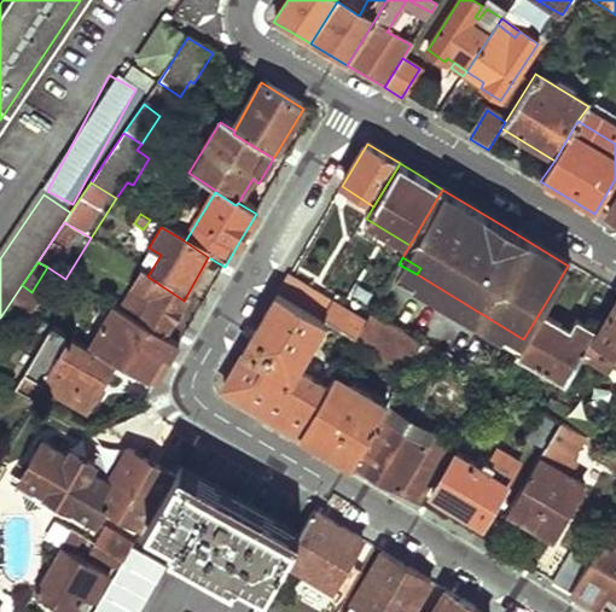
[(116,310),(120,312),(163,339),(186,302),(184,301),(147,277),(140,272),(116,310)]
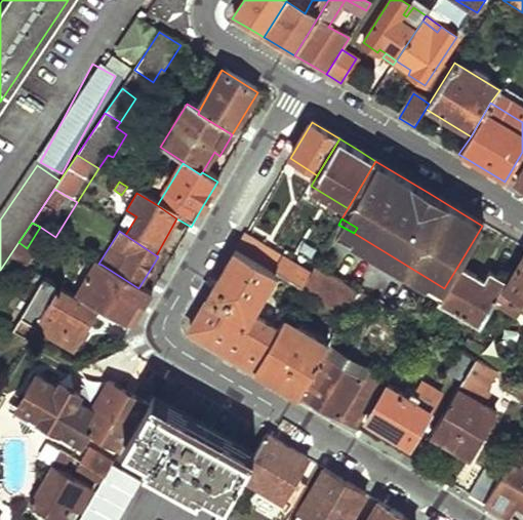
[(235,251),(271,273),(279,260),(243,238),(235,251)]
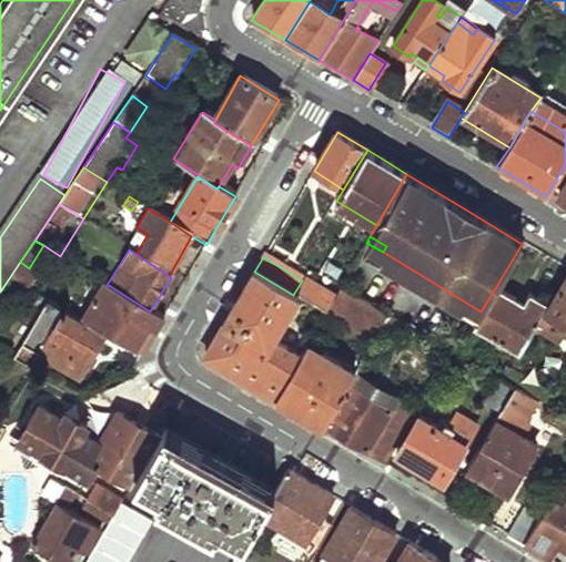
[(251,388),(273,402),(299,360),(273,345),(301,299),(293,295),(254,272),(201,359),(251,388)]
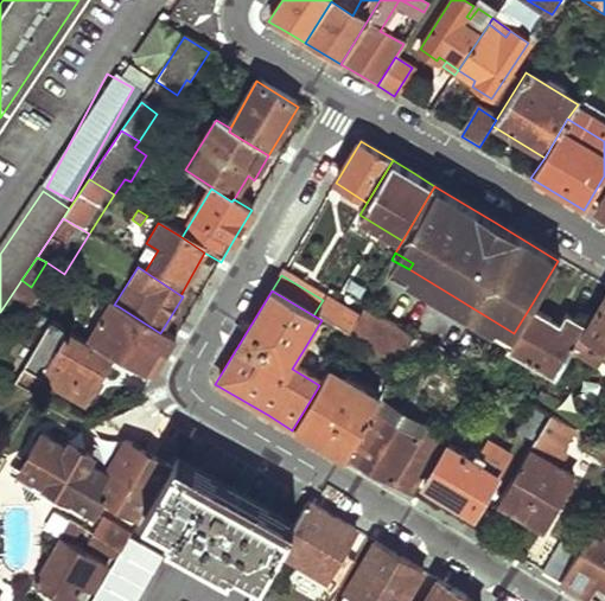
[(323,300),(313,315),(322,320),(348,337),(351,332),(348,331),(356,318),(323,300)]
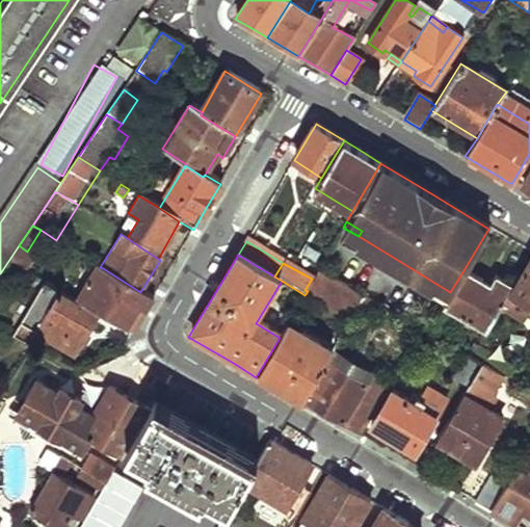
[(529,263),(511,293),(529,305),(529,263)]
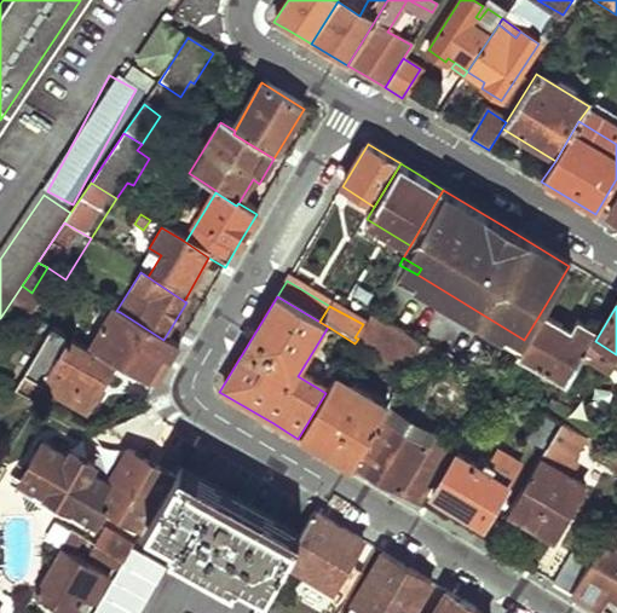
[(96,336),(85,352),(111,366),(154,391),(178,350),(163,340),(120,312),(116,311),(111,308),(96,336)]
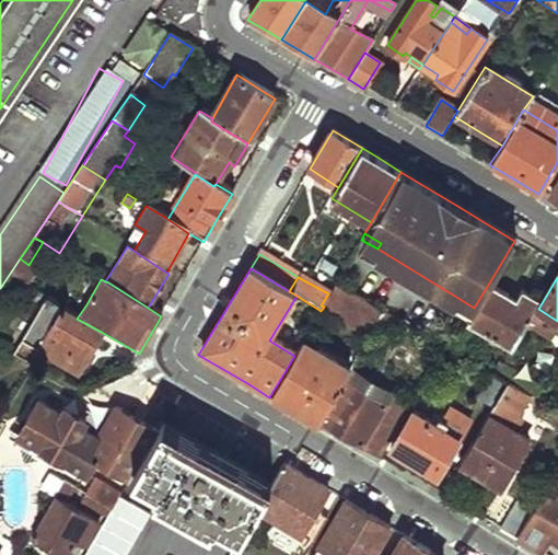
[(474,308),(465,323),(510,349),(536,303),(520,293),(515,301),(488,285),(474,308)]
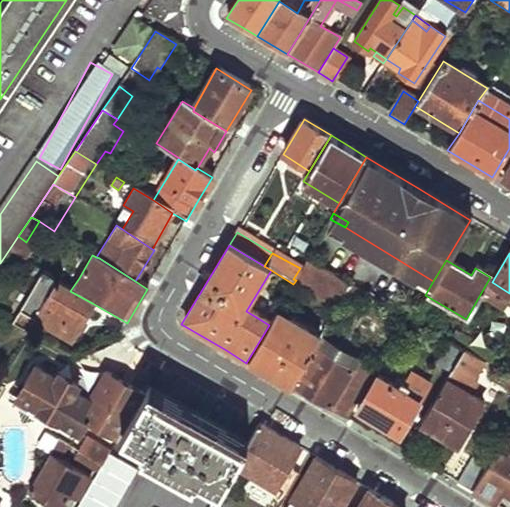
[(296,280),(293,284),(334,308),(348,286),(304,261),(300,268),(293,279),(296,280)]
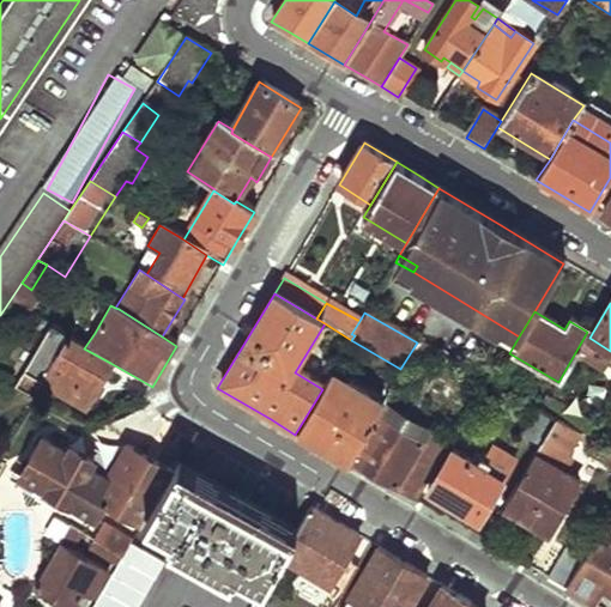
[(35,396),(42,384),(83,408),(110,363),(84,348),(52,329),(18,387),(35,396)]
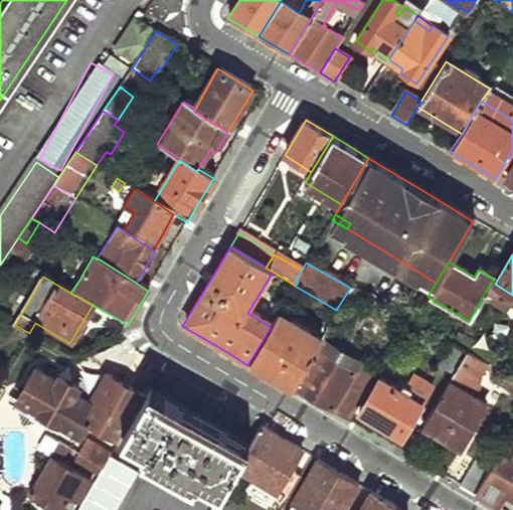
[(350,288),(336,310),(365,327),(378,305),(350,288)]
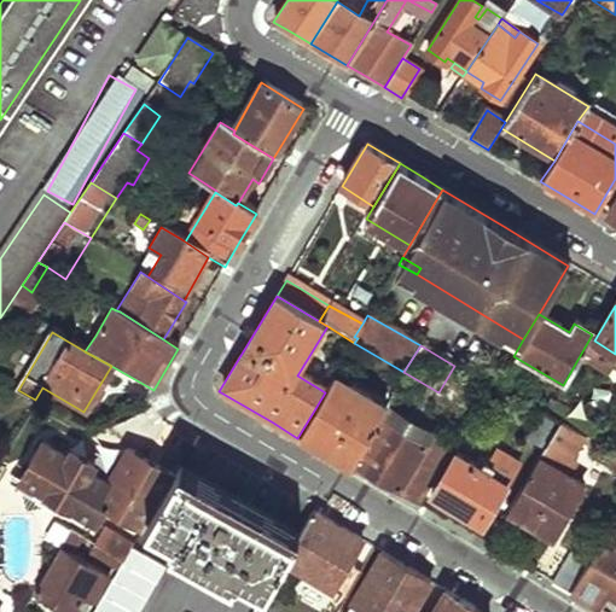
[(315,449),(348,468),(384,407),(333,377),(325,392),(297,438),(315,449)]
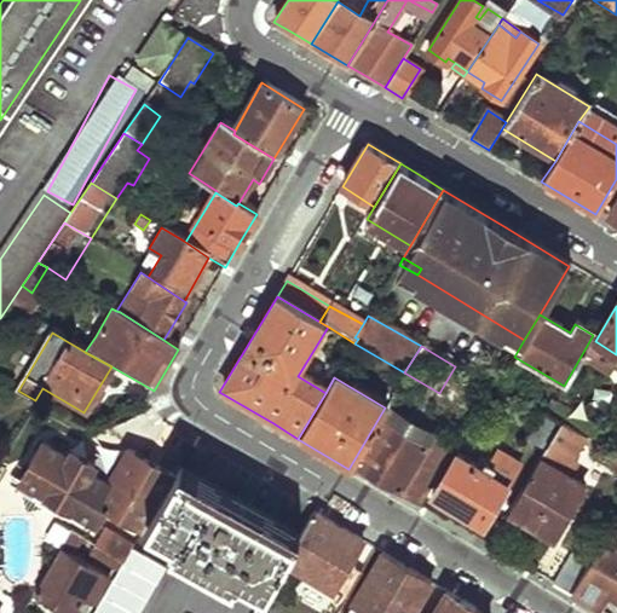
[(552,405),(546,416),(560,424),(582,438),(592,444),(598,434),(552,405)]
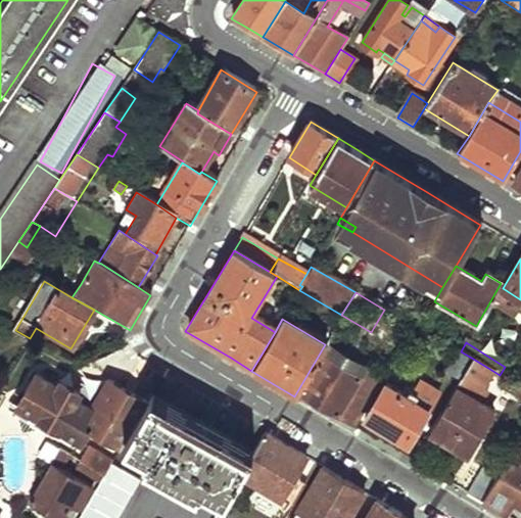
[(323,413),(352,430),(382,378),(325,344),(294,396),(323,413)]
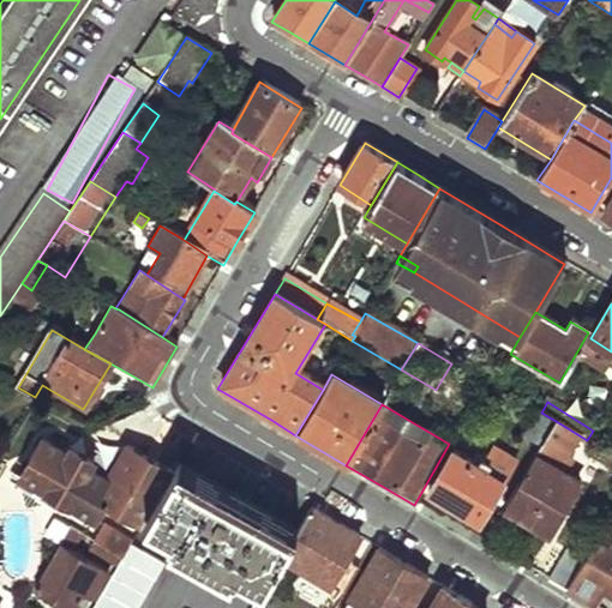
[(537,410),(520,439),(539,450),(556,421),(541,413),(537,410)]
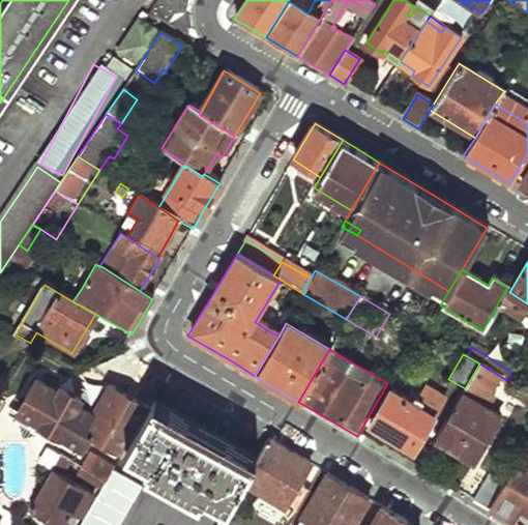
[(465,388),(433,440),(471,463),(497,420),(478,408),(498,375),(479,363),(465,388)]
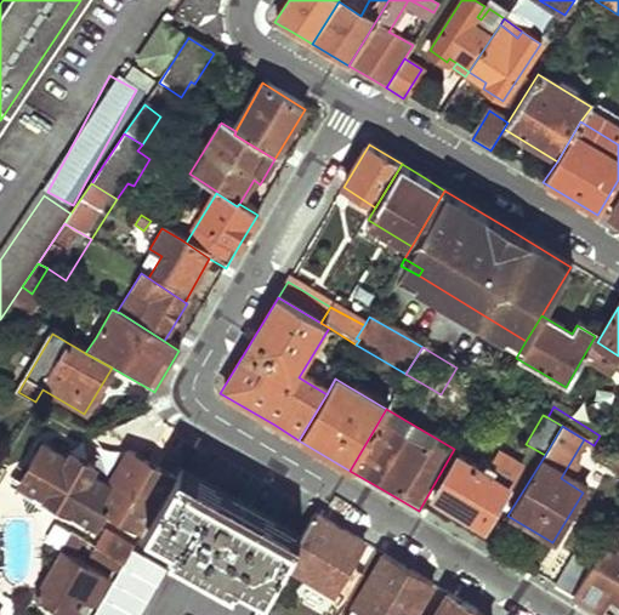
[(26,485),(18,496),(24,499),(26,516),(41,511),(62,523),(69,512),(95,527),(106,511),(143,531),(147,525),(175,478),(130,453),(109,487),(92,477),(97,470),(74,456),(71,461),(45,445),(23,484),(26,485)]
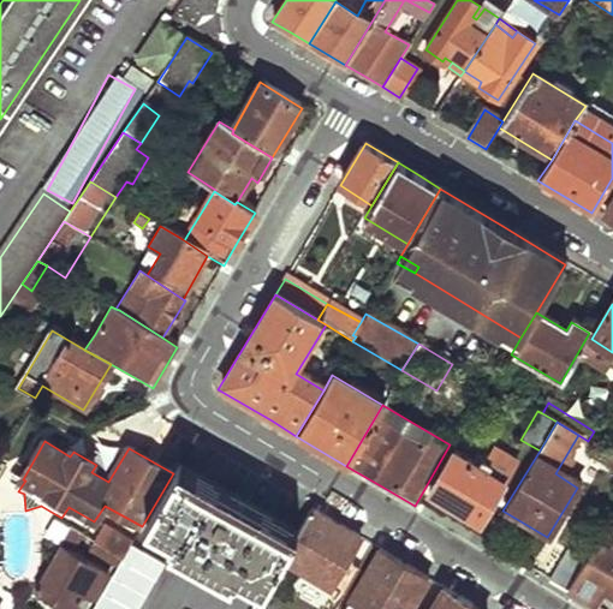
[(612,457),(593,445),(584,459),(612,476),(612,457)]
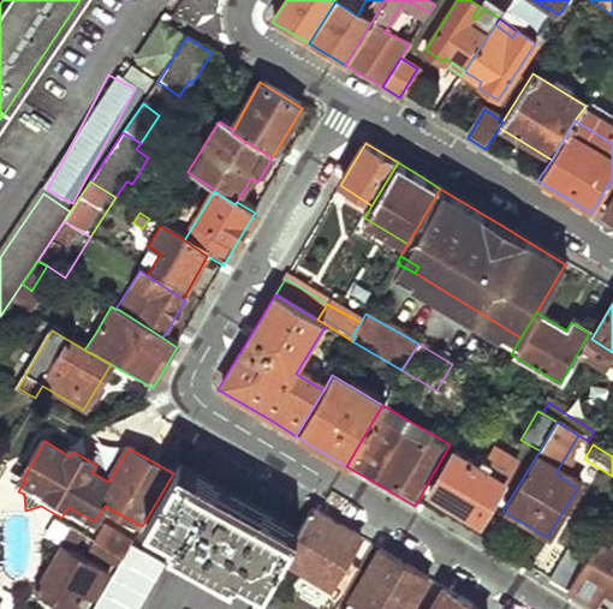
[(513,466),(492,453),(483,467),(480,464),(476,470),(452,455),(426,497),(476,527),(513,466)]
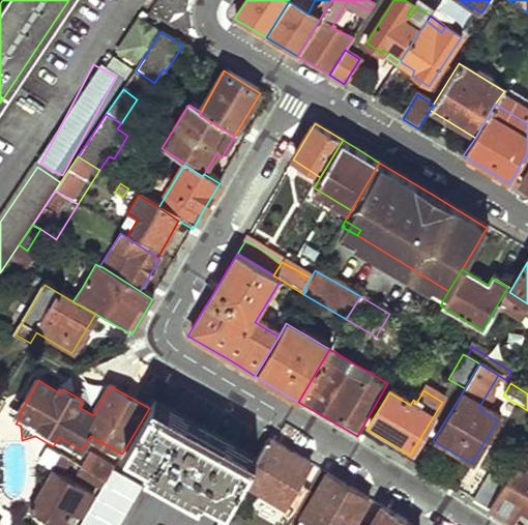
[(149,408),(125,448),(148,462),(145,467),(210,507),(213,500),(226,507),(230,501),(234,496),(241,484),(253,464),(152,405),(149,408)]
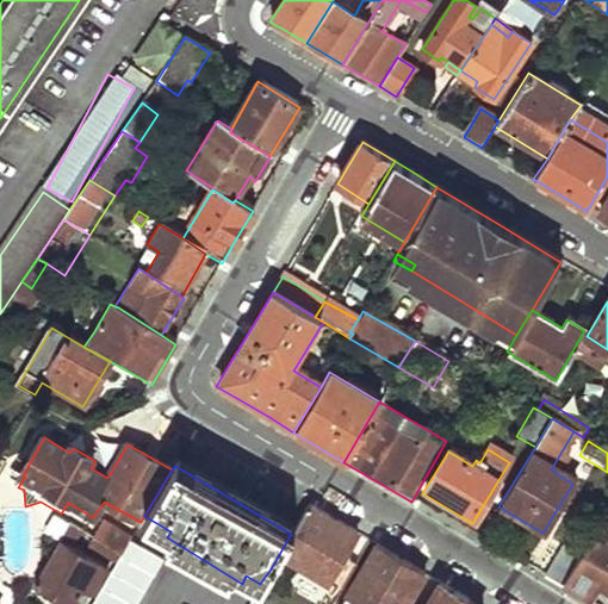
[(291,534),(278,556),(326,587),(358,537),(333,522),(306,508),(291,534)]
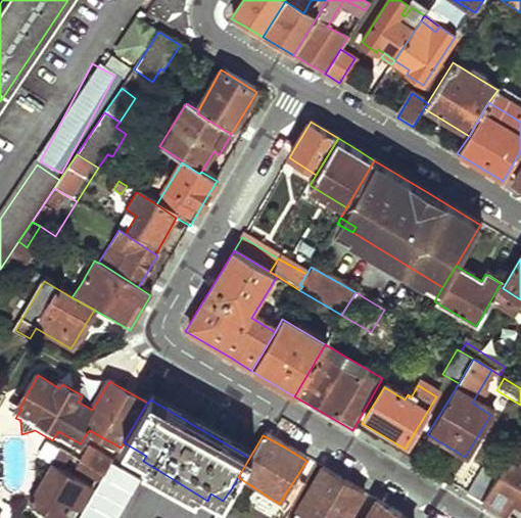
[(479,505),(500,517),(511,501),(520,506),(520,470),(516,467),(520,458),(520,457),(520,441),(517,440),(492,483),(479,505)]
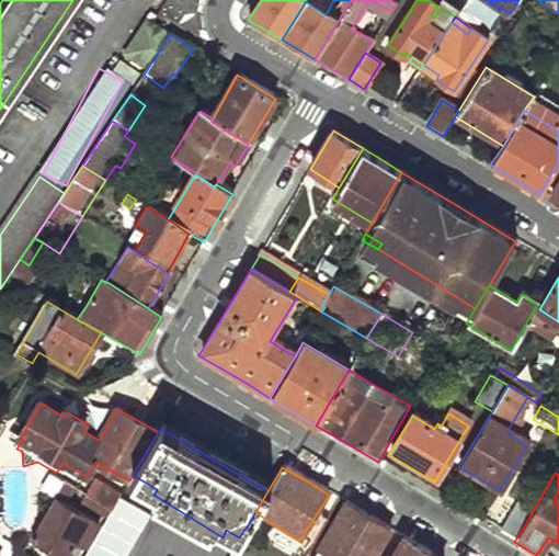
[(57,479),(49,491),(56,496),(64,484),(57,479)]
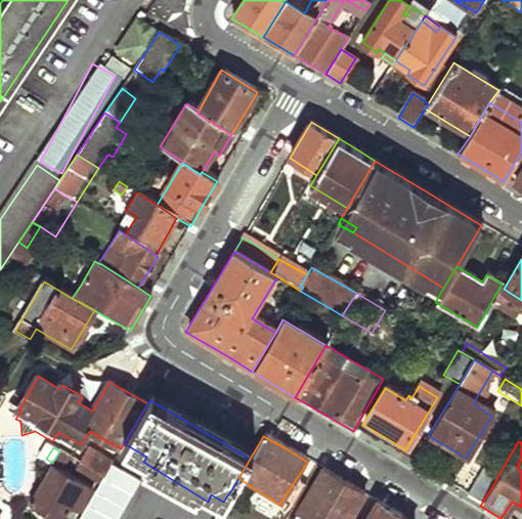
[(112,464),(87,449),(79,463),(79,464),(100,476),(103,478),(111,466),(112,464)]
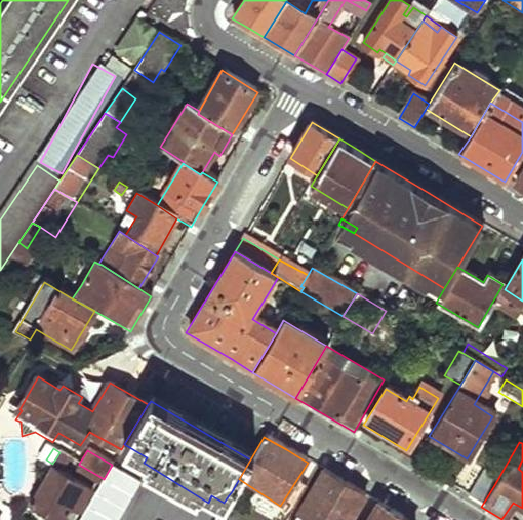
[(79,465),(77,470),(96,483),(101,477),(79,465)]
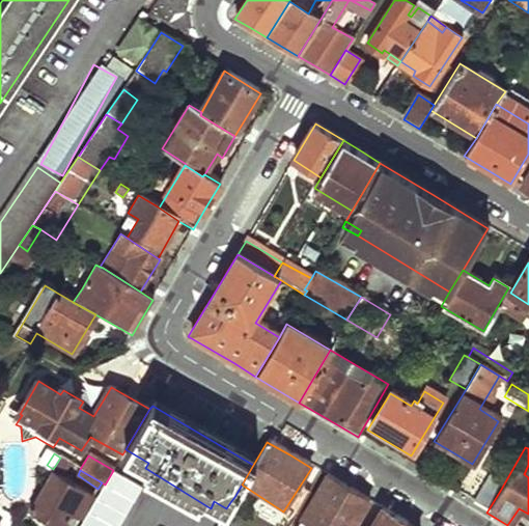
[(105,485),(79,525),(118,525),(140,491),(112,472),(105,485)]
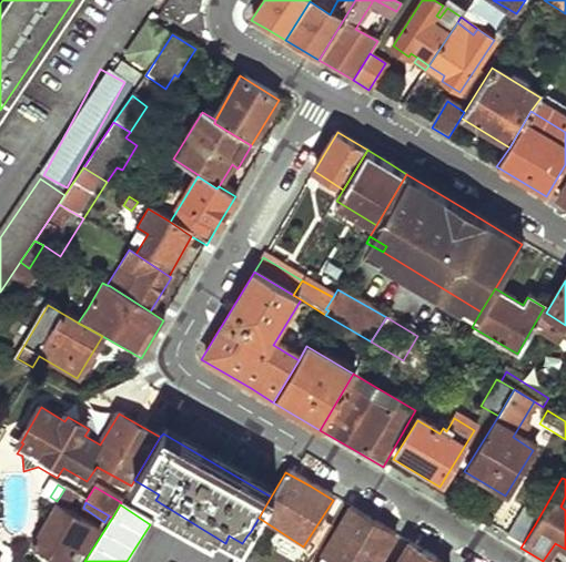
[(54,506),(32,542),(63,561),(72,561),(79,551),(84,553),(89,543),(86,540),(92,528),(54,506)]
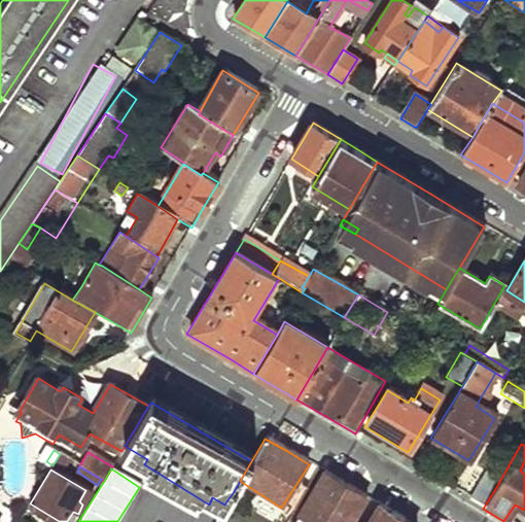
[(324,475),(300,516),(309,521),(335,521),(339,515),(349,521),(353,521),(366,499),(343,486),(324,475)]
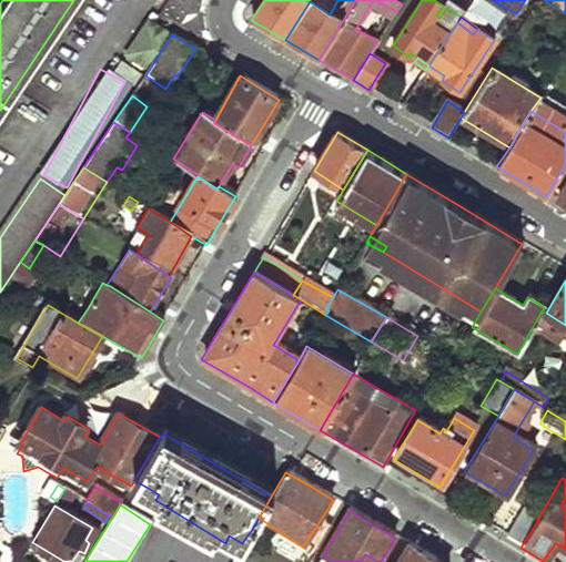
[(521,515),(506,540),(521,548),(535,524),(521,515)]
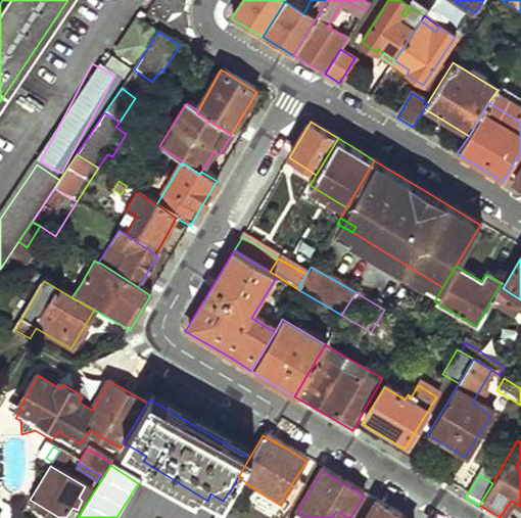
[(231,489),(227,495),(237,501),(240,495),(231,489)]
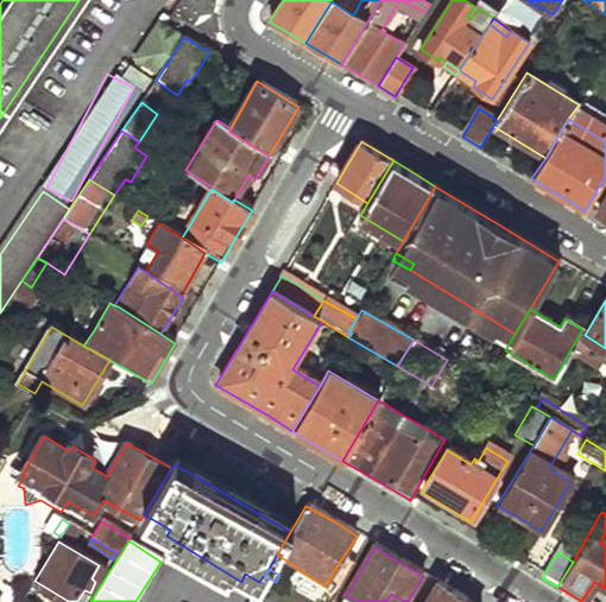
[(437,584),(425,601),(465,601),(456,596),(437,584)]
